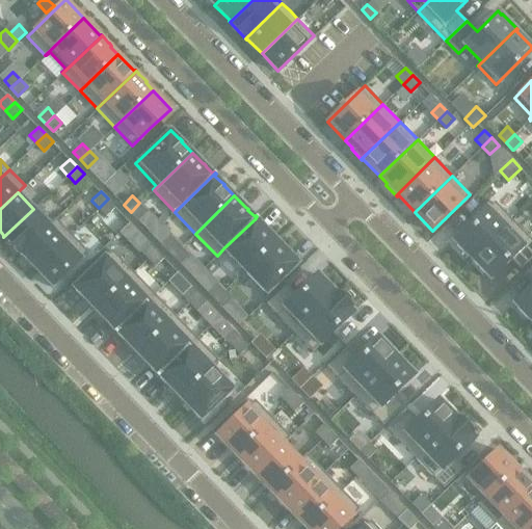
[(473,197),(464,206),(471,211),(479,204),(473,197)]
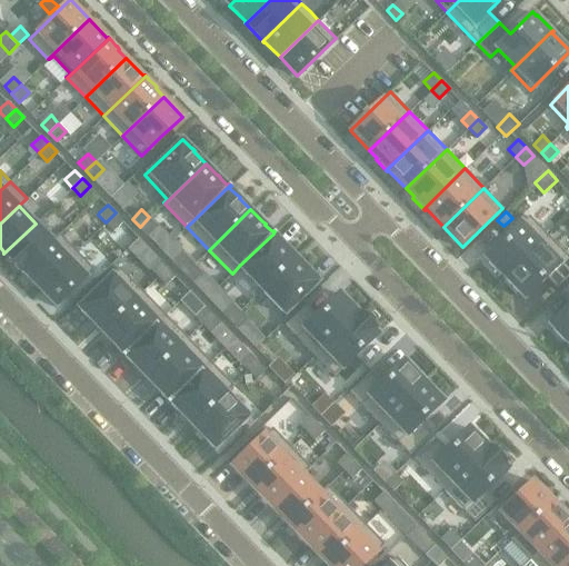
[(116,212),(106,222),(113,230),(123,220),(116,212)]
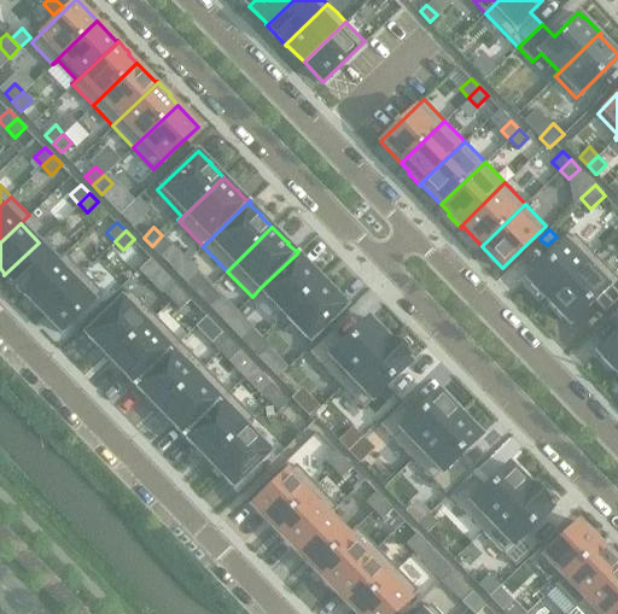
[(575,233),(526,279),(547,299),(546,302),(595,255),(575,233)]
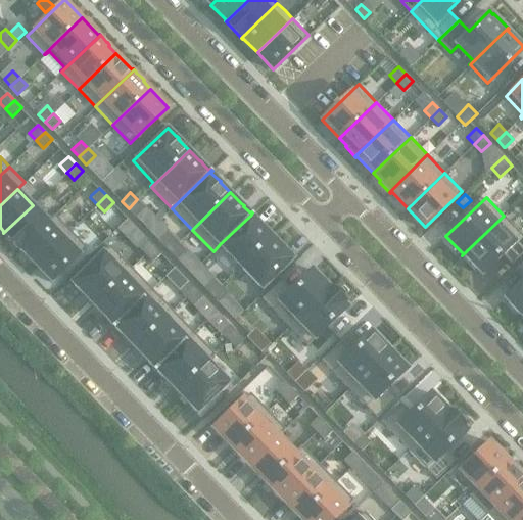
[(137,199),(129,208),(136,216),(144,207),(137,199)]
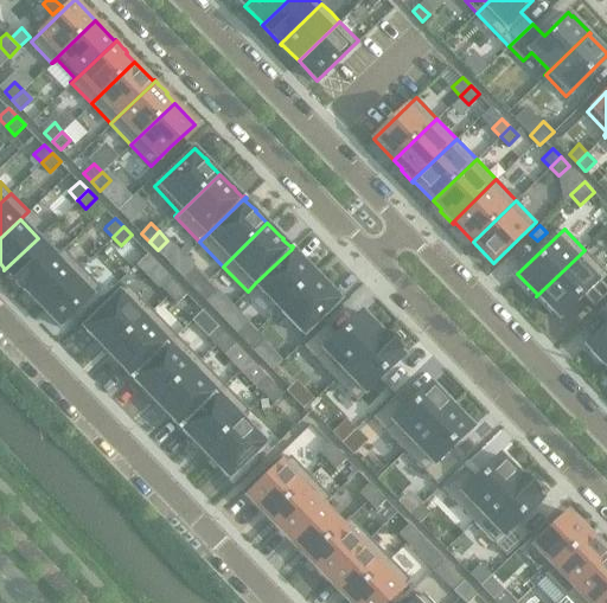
[(21,289),(64,248),(63,248),(59,251),(42,233),(38,238),(4,270),(21,289)]
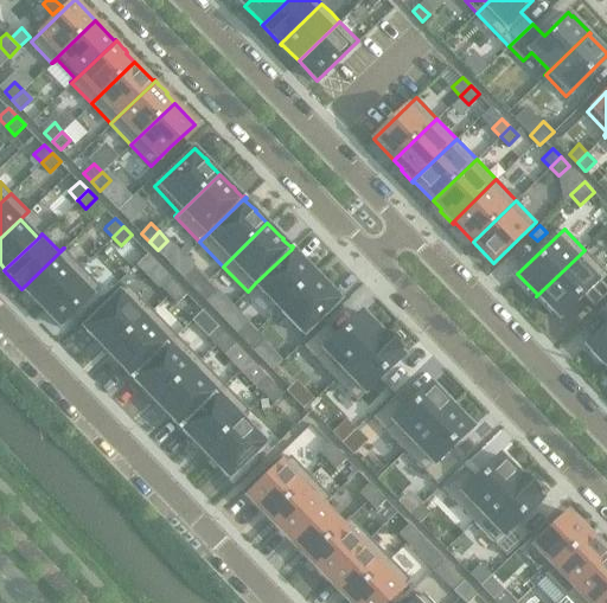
[(40,306),(82,267),(64,248),(21,289),(23,289),(24,289),(40,306)]
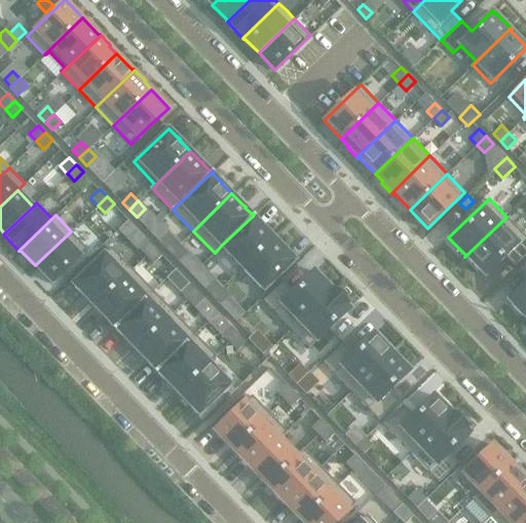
[(242,267),(273,237),(253,216),(221,246),(242,267)]
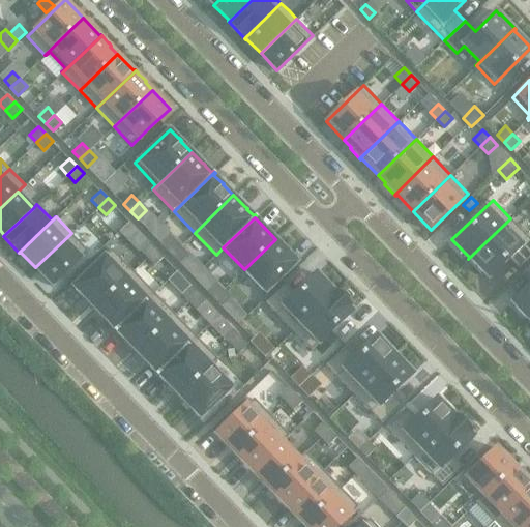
[(529,238),(510,218),(468,259),(483,274),(484,273),(488,276),(508,257),(519,267),(529,256),(529,238)]
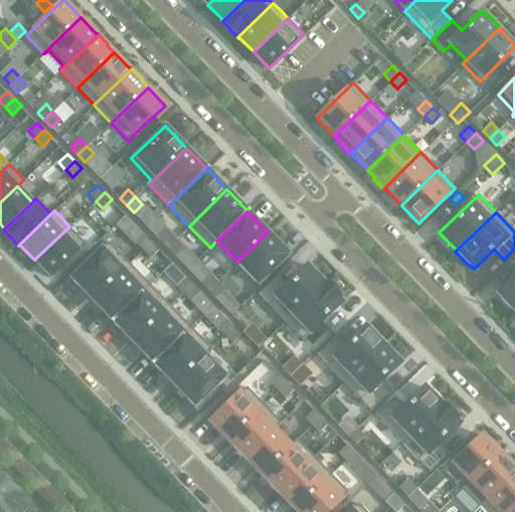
[(50,277),(86,242),(82,239),(69,226),(34,260),(50,277)]
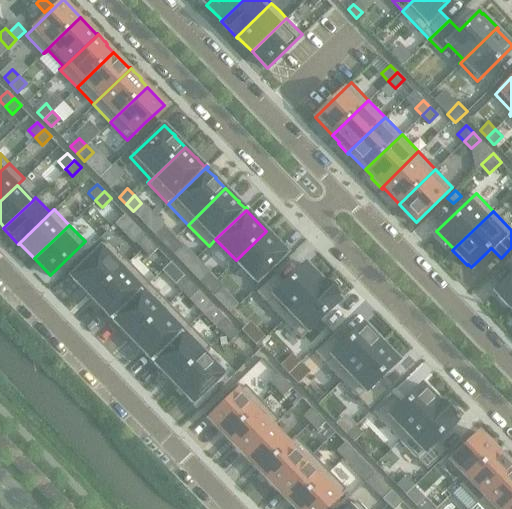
[(173,235),(164,226),(155,234),(164,244),(173,235)]
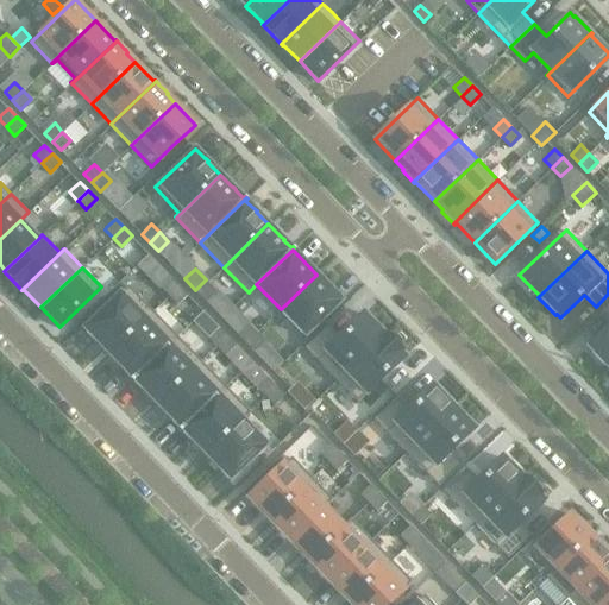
[(316,275),(281,309),(306,335),(341,300),(316,275)]
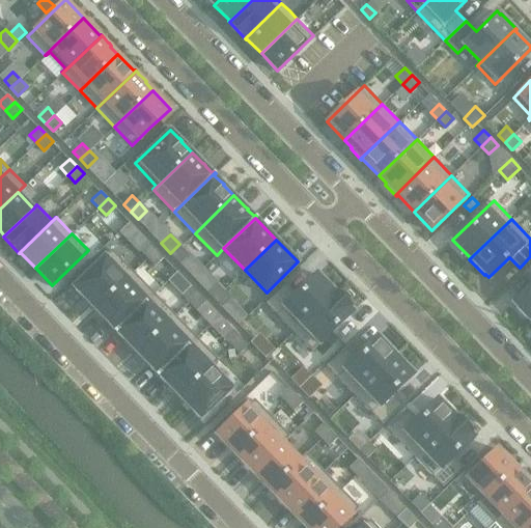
[(149,242),(140,250),(147,257),(157,249),(149,242)]
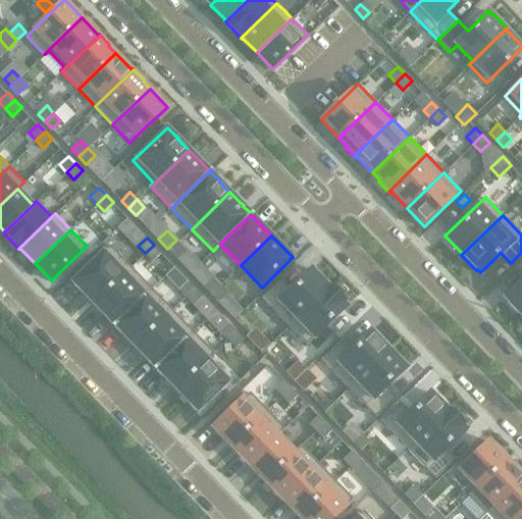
[(186,250),(176,240),(167,249),(176,258),(186,250)]
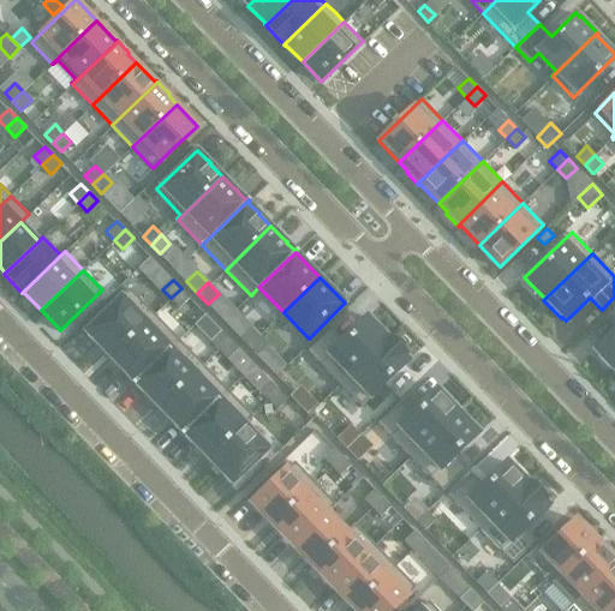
[(130,287),(84,331),(95,341),(94,342),(96,345),(97,345),(109,357),(155,313),(130,287)]
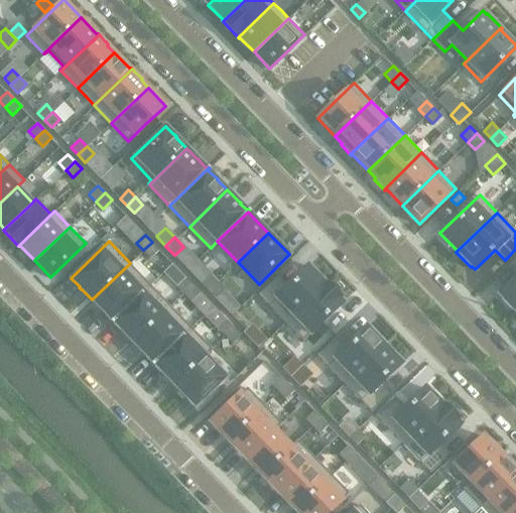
[(152,242),(143,250),(150,258),(159,249),(152,242)]
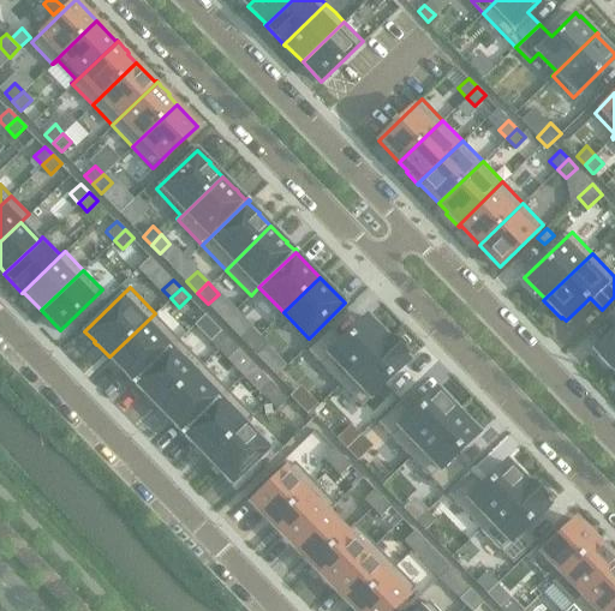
[(614,323),(614,329),(593,351),(614,371),(613,372),(614,373),(614,371),(614,306),(607,315),(614,323)]
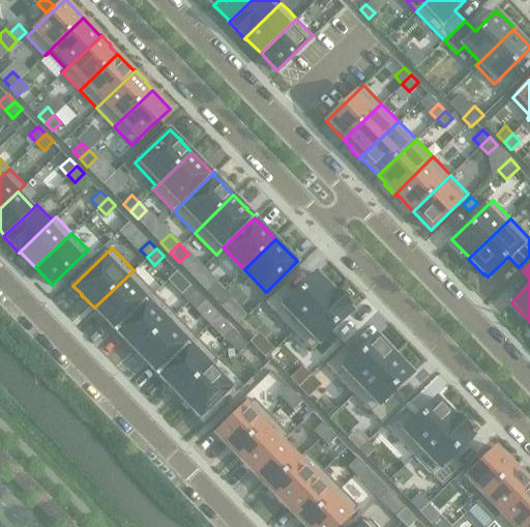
[(134,270),(94,308),(106,319),(105,319),(107,322),(108,321),(114,328),(113,330),(114,331),(154,292),(134,270)]
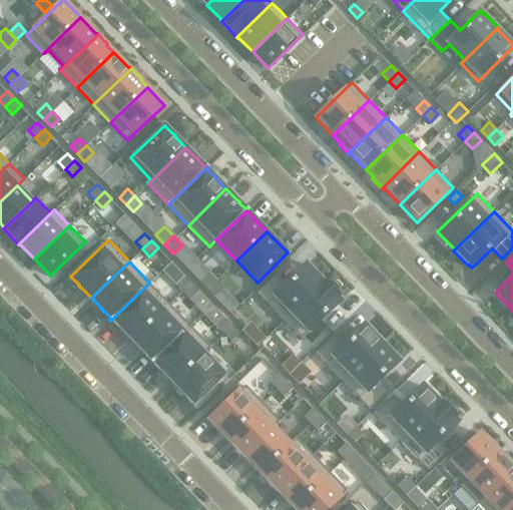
[(276,274),(257,292),(267,302),(284,320),(324,282),(306,264),(285,284),(276,274)]
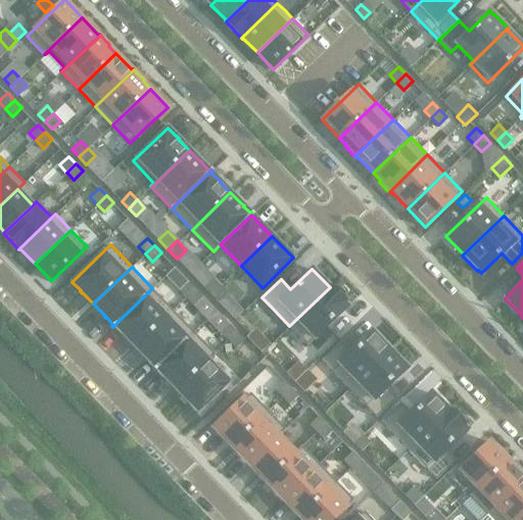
[(204,287),(211,294),(220,285),(212,278),(204,287)]
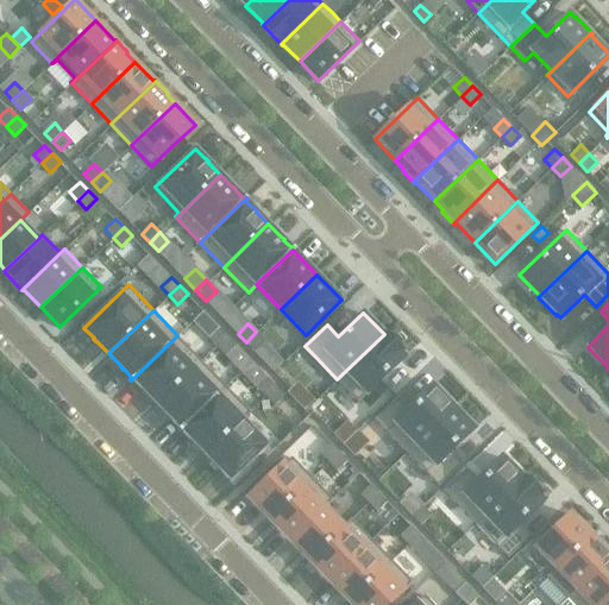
[(219,327),(208,336),(217,345),(227,335),(219,327)]
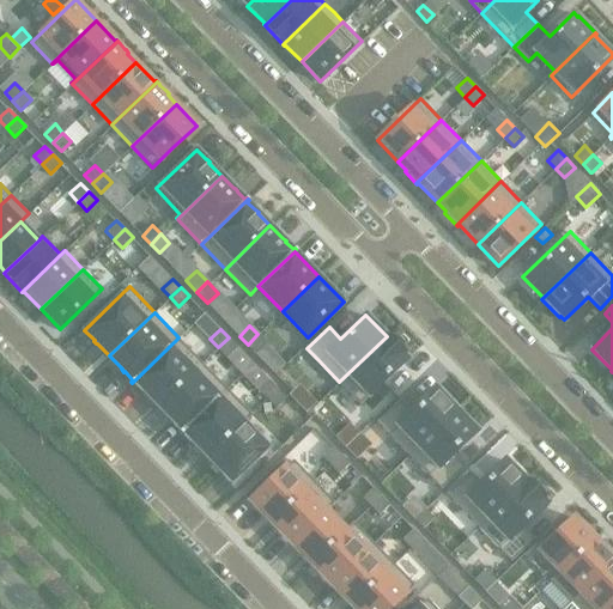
[(258,334),(248,345),(256,353),(266,343),(258,334)]
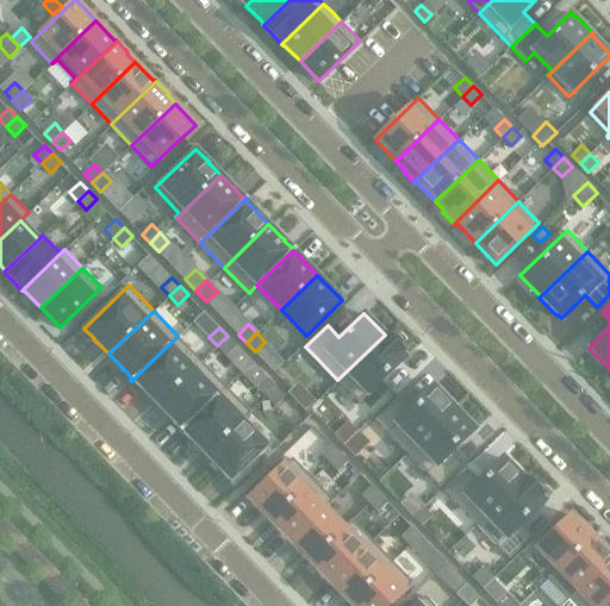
[(385,335),(337,380),(359,401),(405,356),(385,335)]
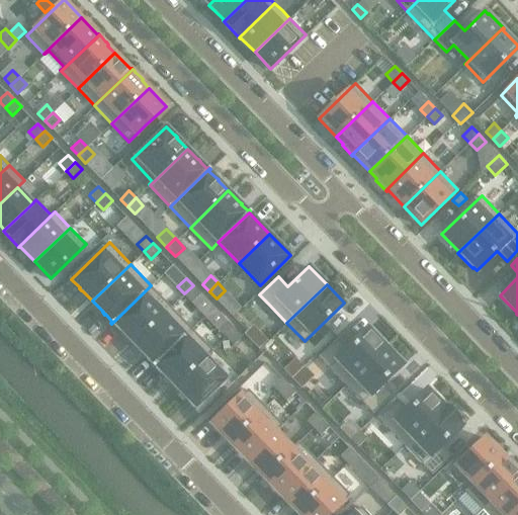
[(151,285),(111,324),(112,325),(114,323),(120,330),(119,330),(122,333),(134,343),(171,307),(151,285)]
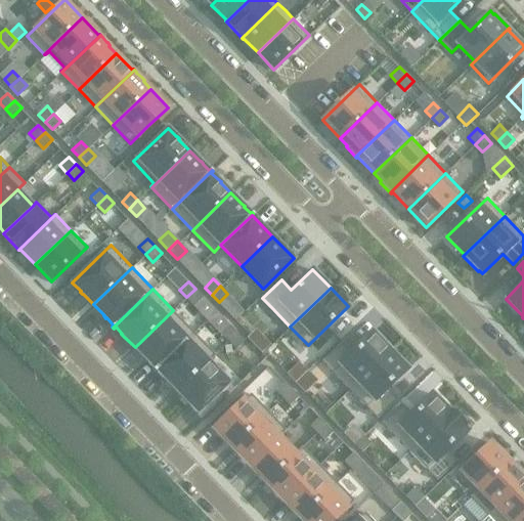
[(187,297),(193,305),(203,296),(195,289),(187,297)]
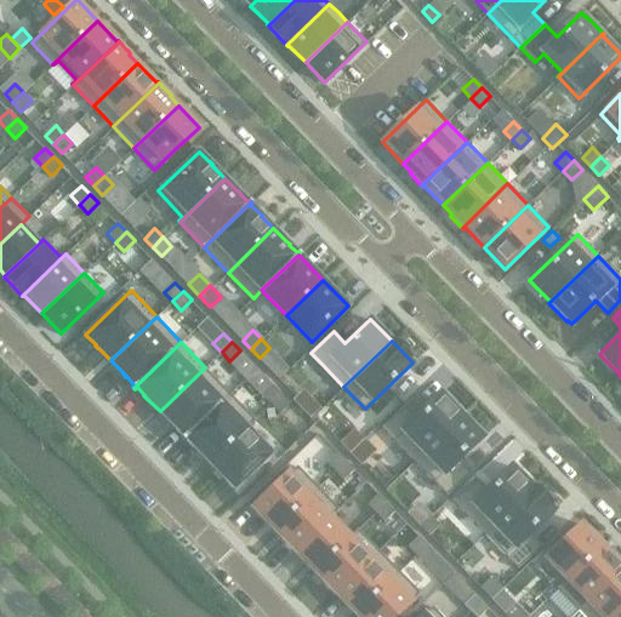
[(290,389),(303,376),(294,365),(279,378),(290,389)]
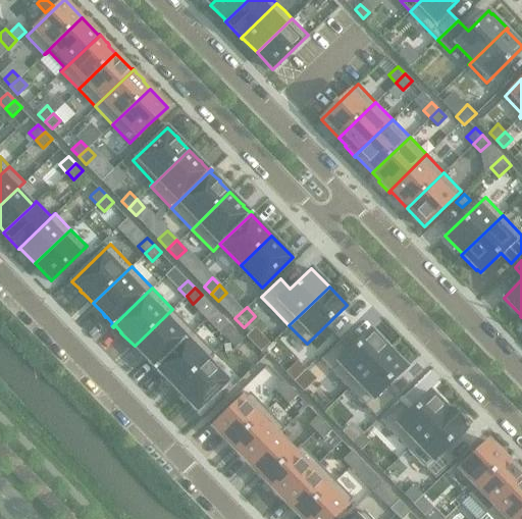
[(172,309),(135,346),(145,357),(145,358),(147,360),(147,359),(154,366),(153,368),(154,369),(194,330),(172,309)]
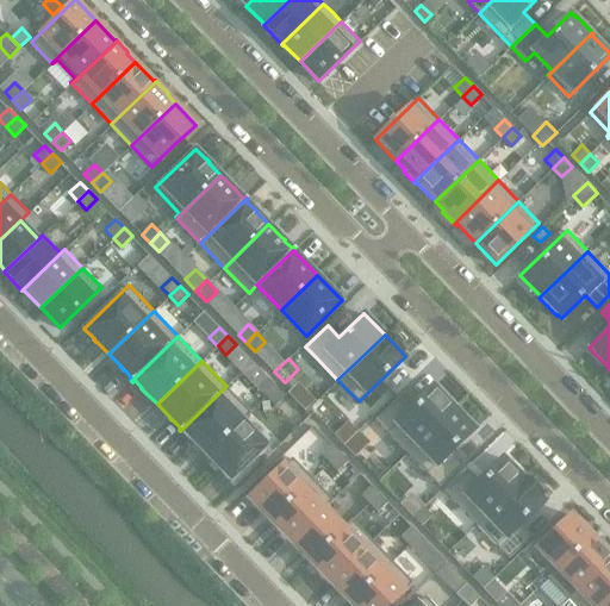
[(268,378),(257,387),(266,395),(277,386),(268,378)]
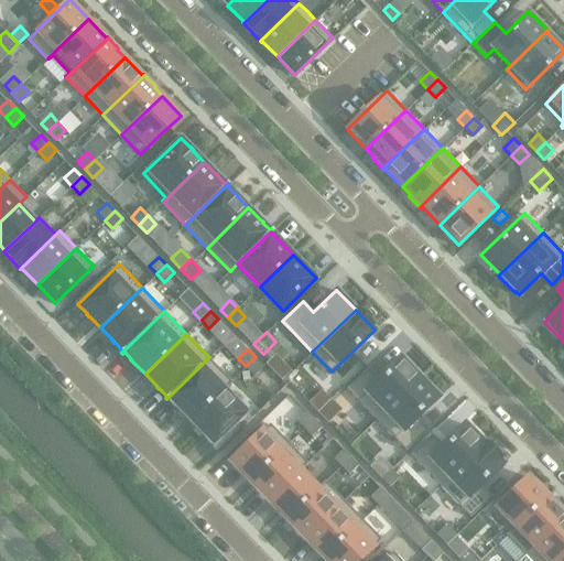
[(368,367),(346,388),(377,419),(421,375),(405,358),(404,359),(401,356),(379,378),(368,367)]
